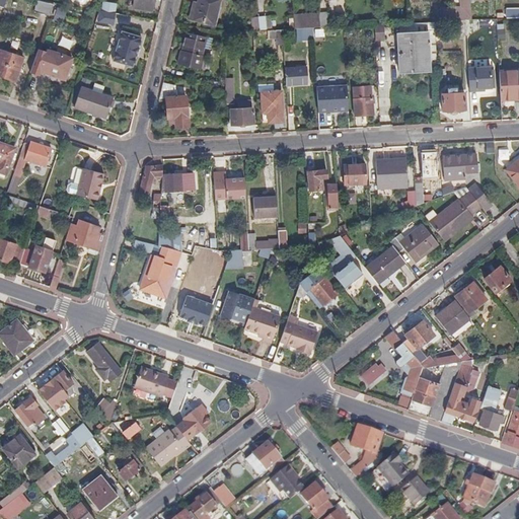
[(54,2),(43,0),(35,0),(34,13),(49,15),(54,2)]
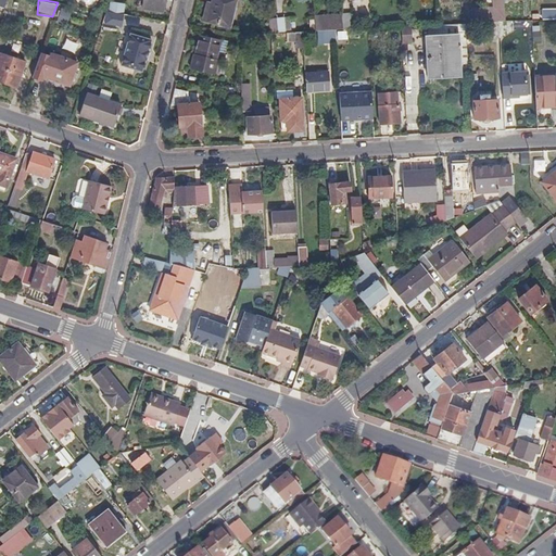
[(118,0),(110,0),(109,9),(124,12),(126,1),(118,0)]
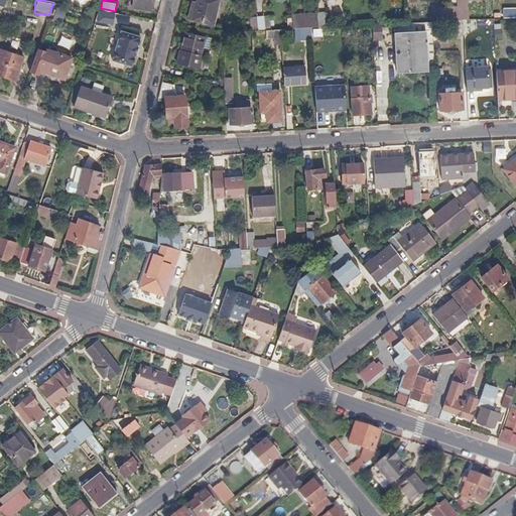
[(146,13),(148,0),(130,0),(129,9),(146,13)]
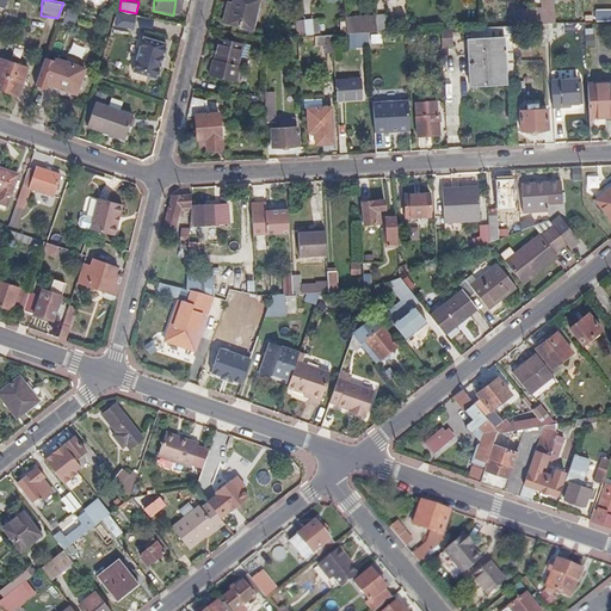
[(248,30),(257,0),(254,0),(234,0),(234,6),(226,5),(221,23),(248,30)]
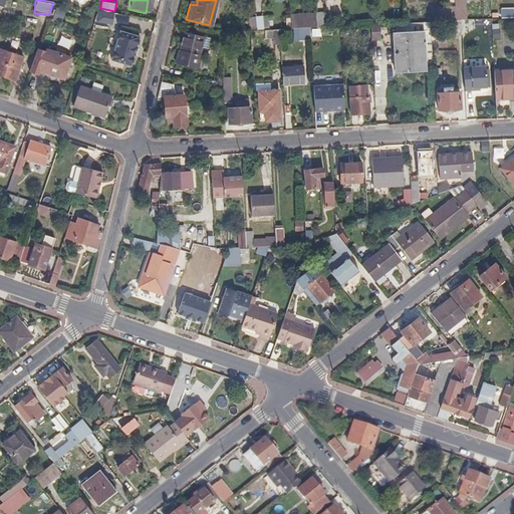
[(62,20),(66,9),(57,5),(53,17),(62,20)]
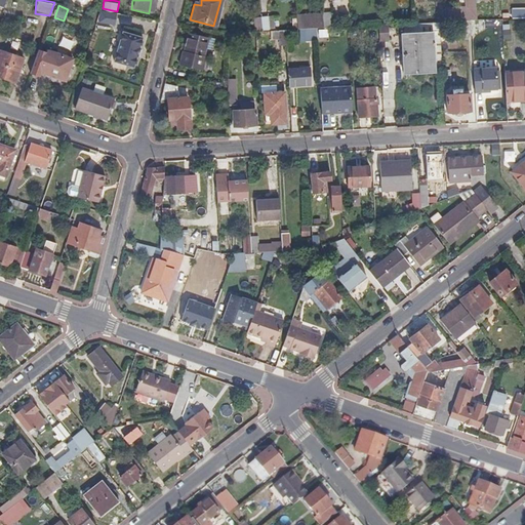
[(119,12),(108,10),(92,57),(101,59),(113,25),(117,23),(119,12)]
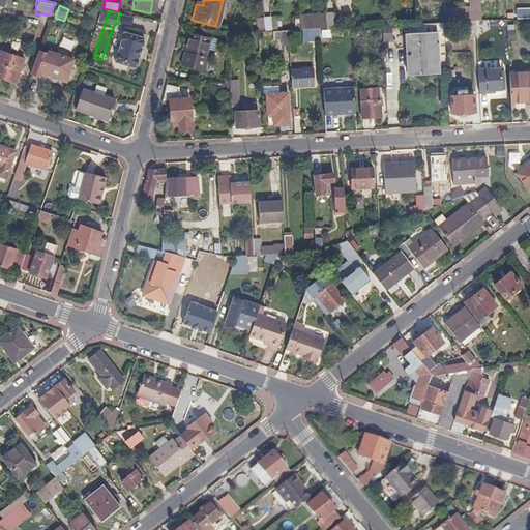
[(332,12),(325,13),(326,29),(333,29),(332,12)]
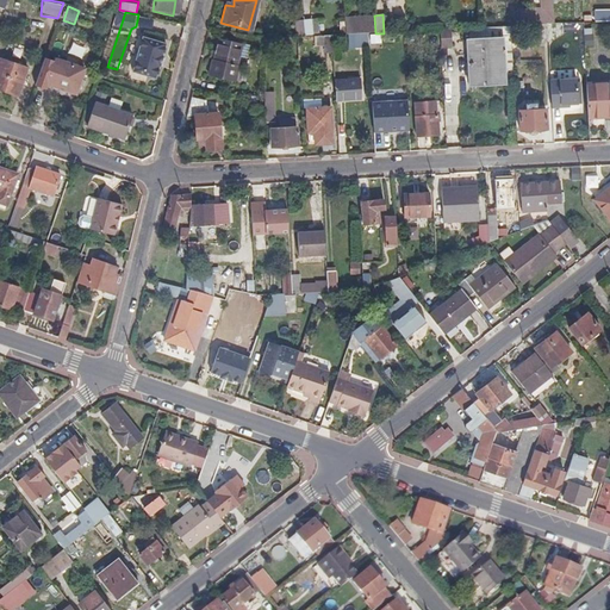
[(375,33),(374,16),(346,18),(347,35),(369,33),(375,33)]
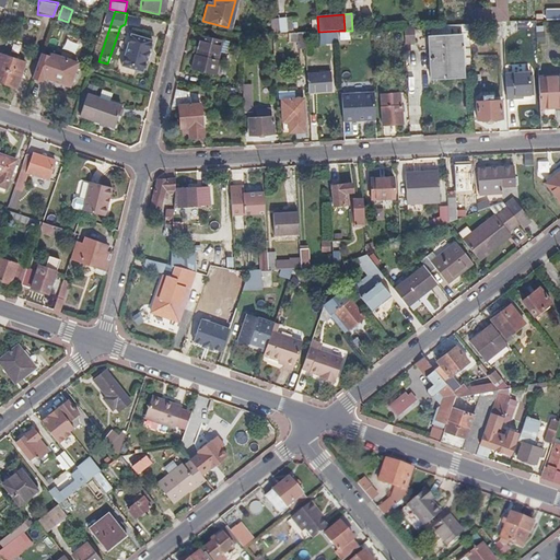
[(288,18),(279,19),(281,34),(290,33),(288,18)]
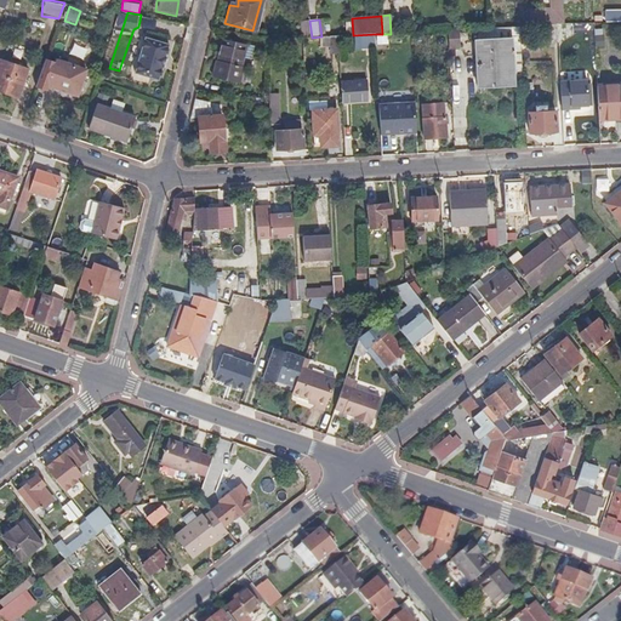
[(554,26),(545,26),(546,45),(554,45),(554,26)]
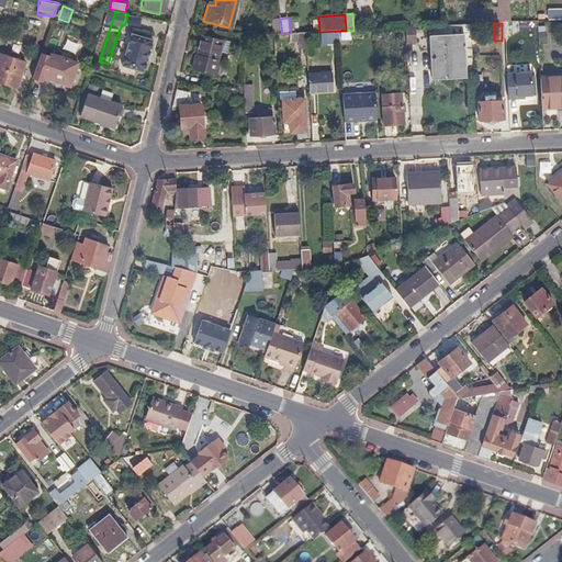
[(465,34),(468,72),(474,71),(473,24),(433,26),(433,36),(465,34)]
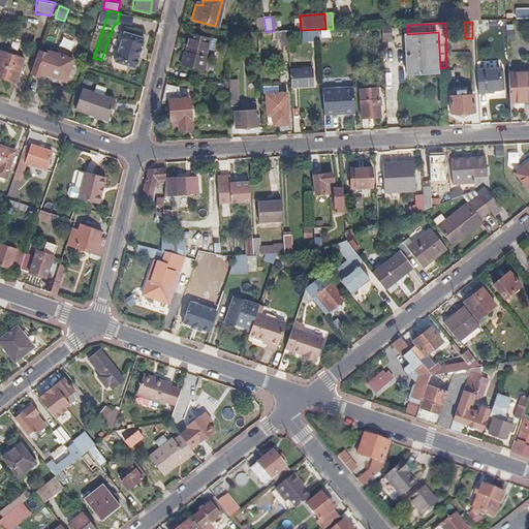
[(509,40),(517,39),(516,30),(515,30),(515,25),(508,25),(509,40)]
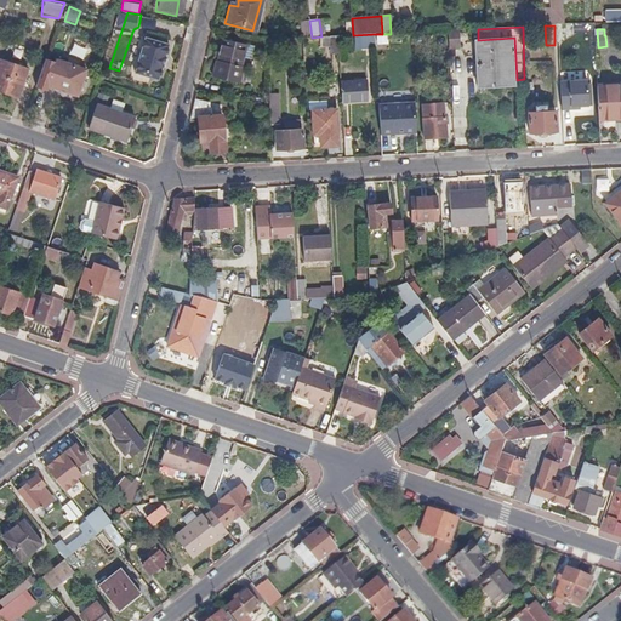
[(462,49),(461,30),(449,32),(450,49),(462,49)]
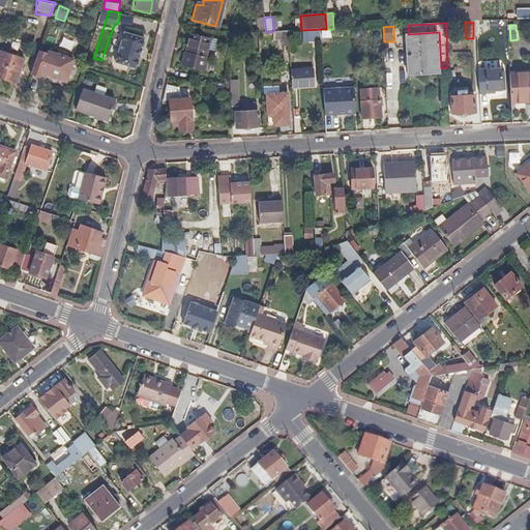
[(322,41),(321,29),(303,30),(304,42),(322,41)]
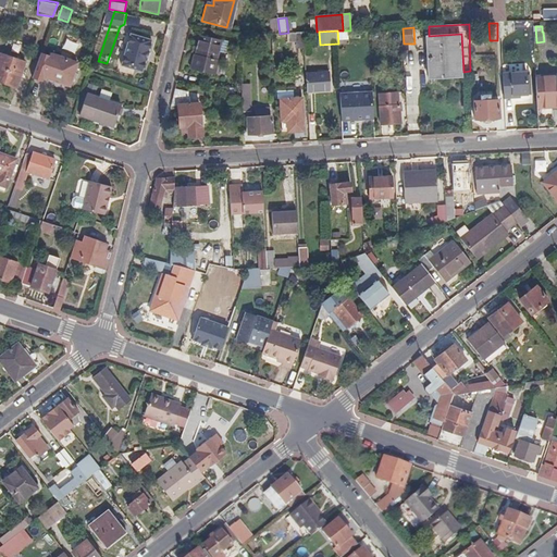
[(250,33),(239,32),(240,50),(251,48),(250,33)]
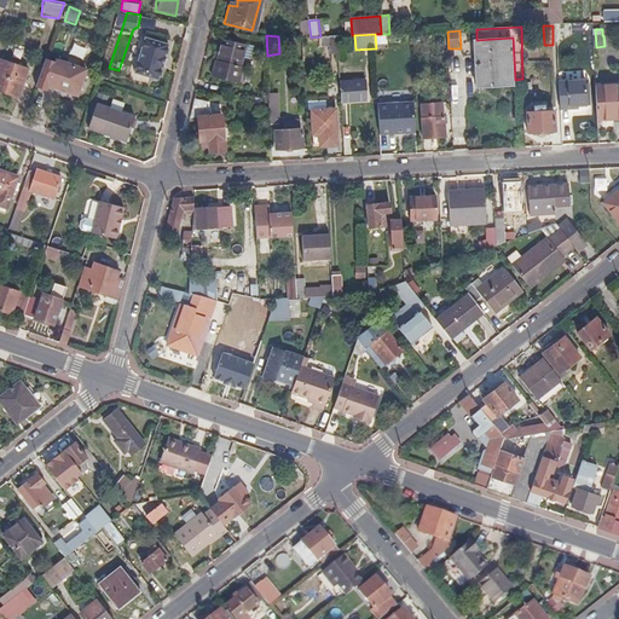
[(318,36),(319,46),(330,46),(329,35),(318,36)]
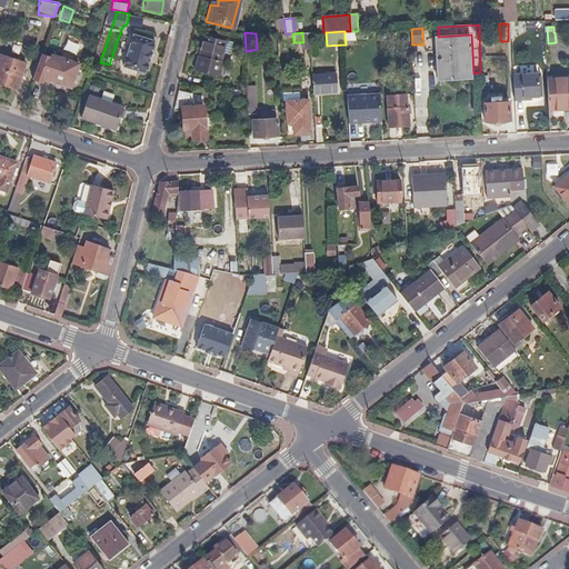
[(153,39),(131,33),(123,67),(146,71),(153,39)]
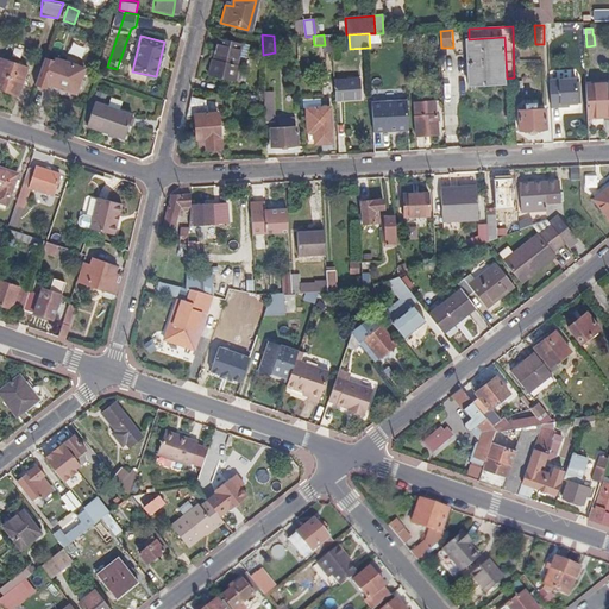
[(507,79),(504,37),(469,39),(471,86),(507,85),(507,79)]
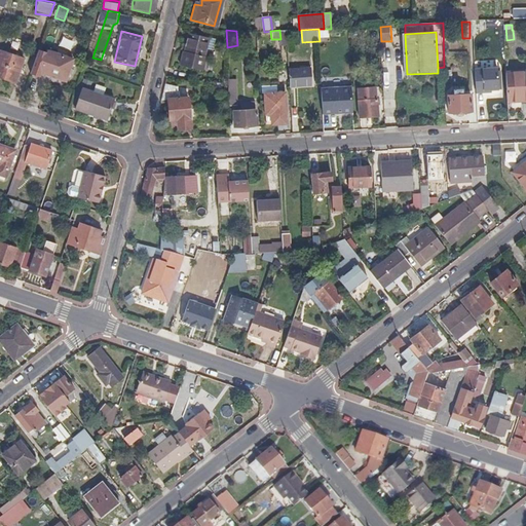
[(202,55),(207,39),(189,34),(185,51),(183,51),(180,65),(201,71),(204,57),(202,55)]
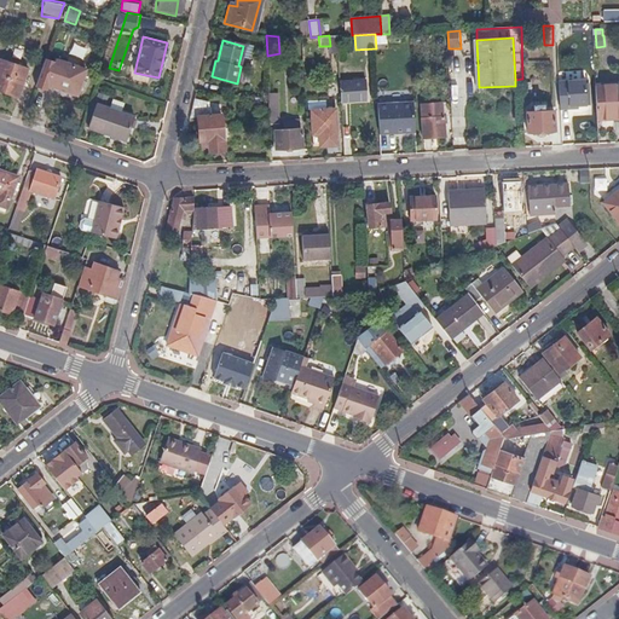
[(71,42),(68,53),(81,58),(85,47),(71,42)]
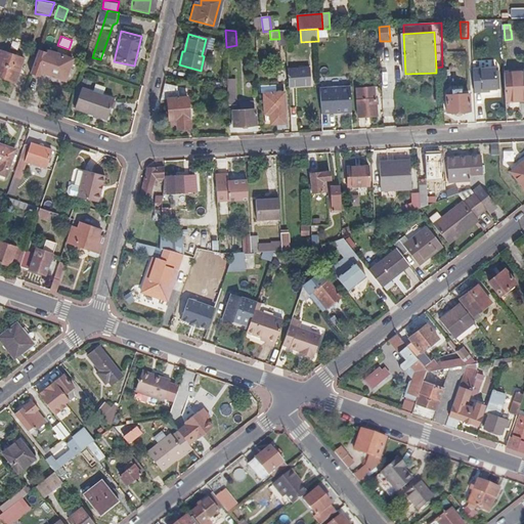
[(64,79),(72,55),(47,47),(39,71),(64,79)]
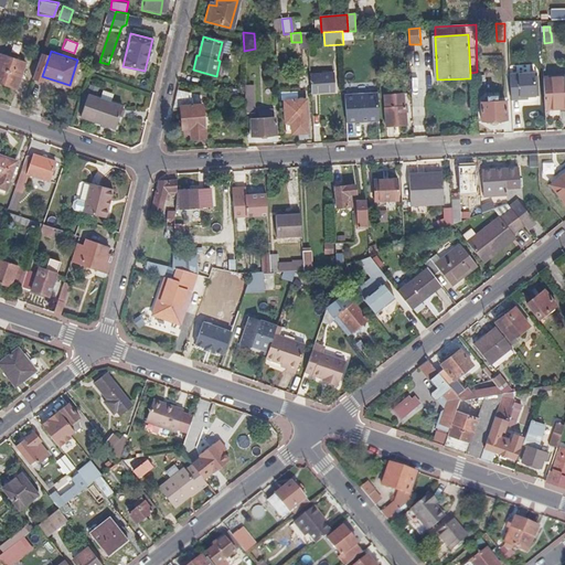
[(0,82),(17,88),(25,63),(0,54),(0,82)]
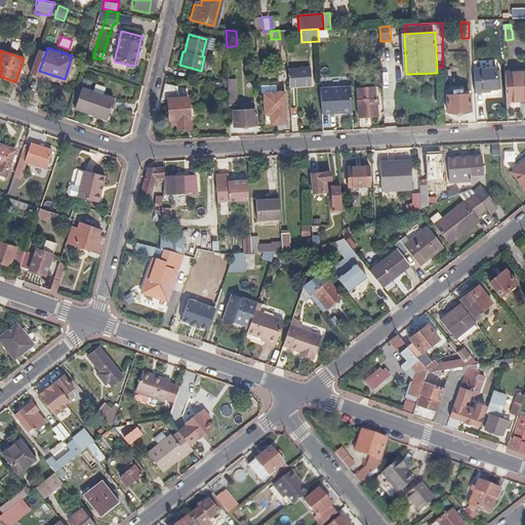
[(289,69),(290,86),(313,85),(312,68),(289,69)]
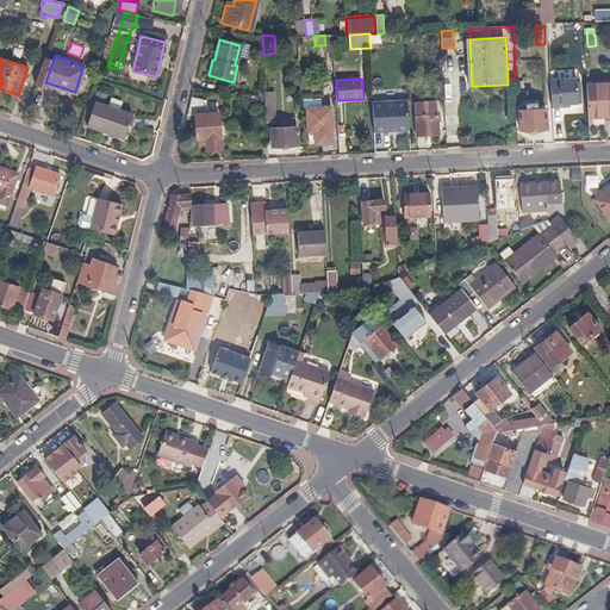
[(580,104),(579,79),(553,80),(554,107),(565,107),(564,105),(570,105),(580,104)]
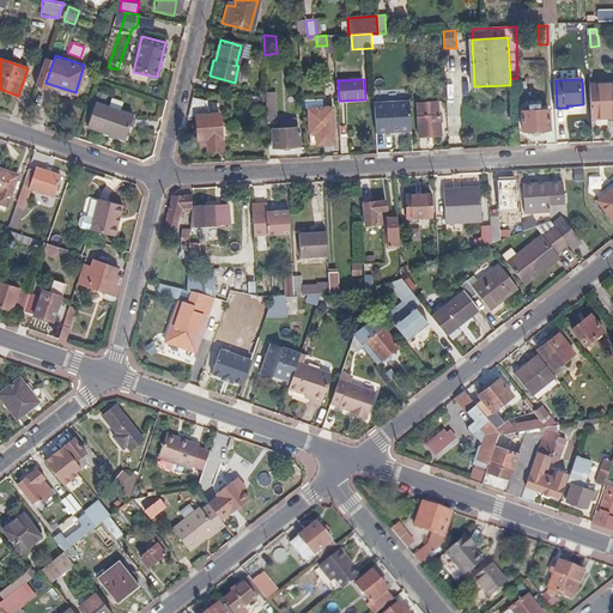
[(612,83),(590,84),(593,119),(612,116),(612,83)]
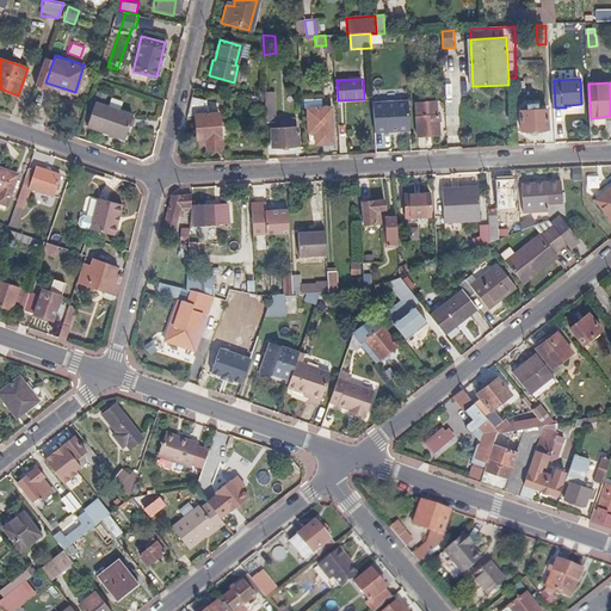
[(277,130),(275,130),(276,148),(301,147),(300,129),(298,129),(297,117),(278,118),(277,92),(266,92),(267,123),(276,122),(277,130)]
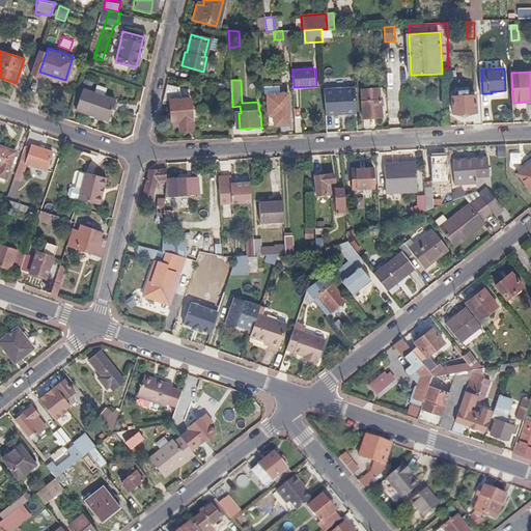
[(96,85),(93,92),(104,95),(106,88),(96,85)]
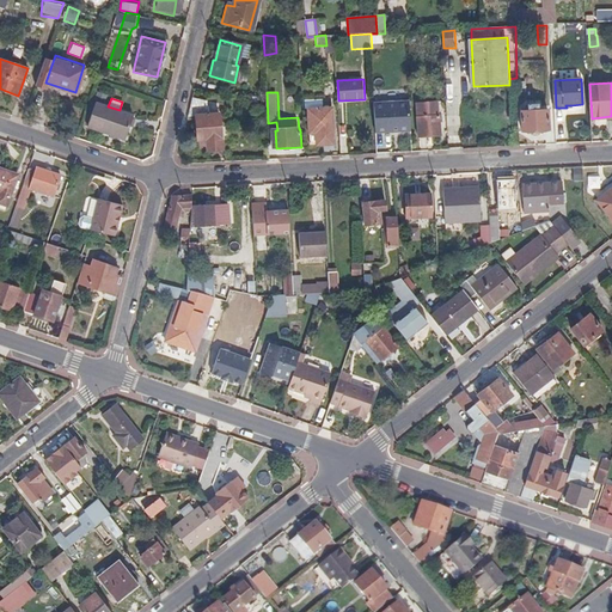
[(208,103),(190,98),(185,117),(196,117),(197,130),(195,132),(196,142),(204,142),(206,153),(220,152),(218,116),(206,116),(208,103)]
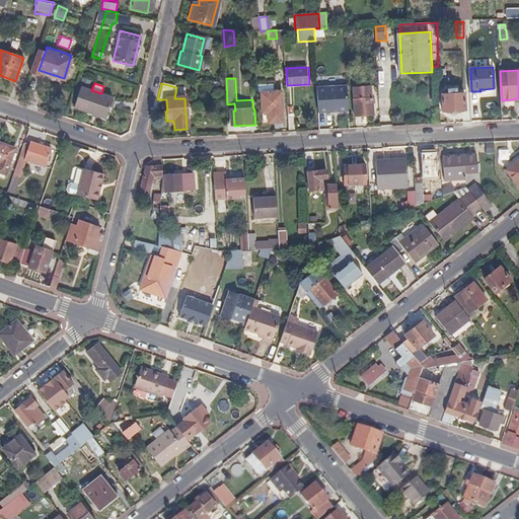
[(350,110),(348,85),(317,86),(319,112),(350,110)]
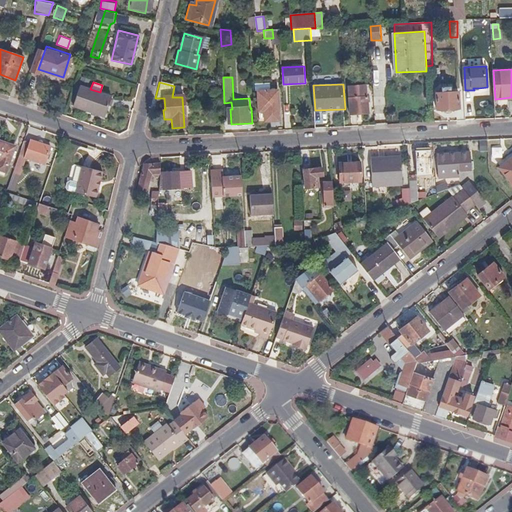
[(100,92),(90,89),(79,85),(72,104),(104,115),(111,96),(100,92)]
